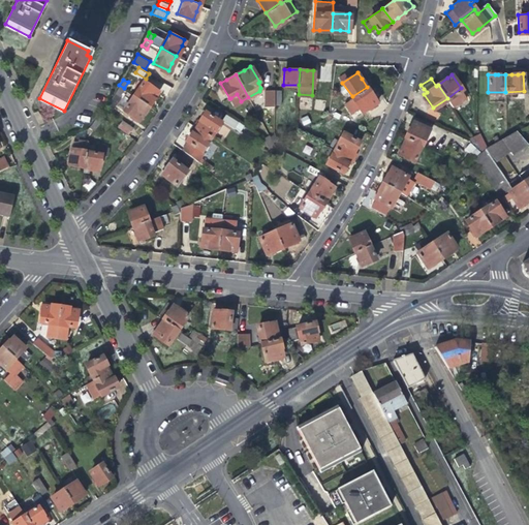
[(143,81),(133,95),(148,104),(153,96),(158,90),(143,81)]
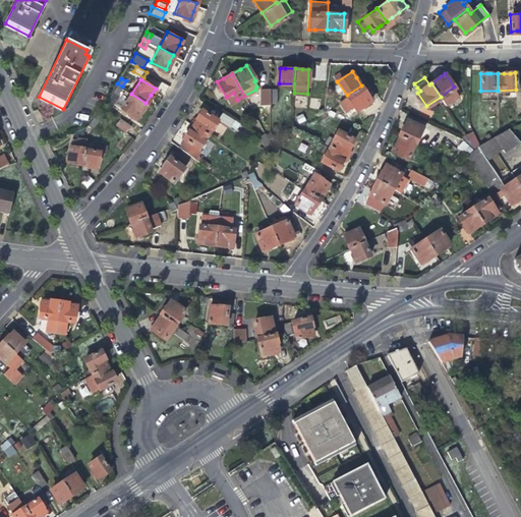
[(118,94),(122,87),(117,83),(113,91),(118,94)]
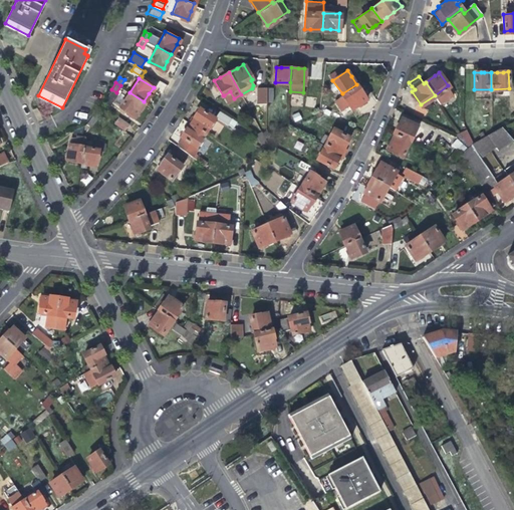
[(363,95),(356,84),(342,93),(333,98),(341,109),(349,104),(351,107),(365,98),(363,95)]
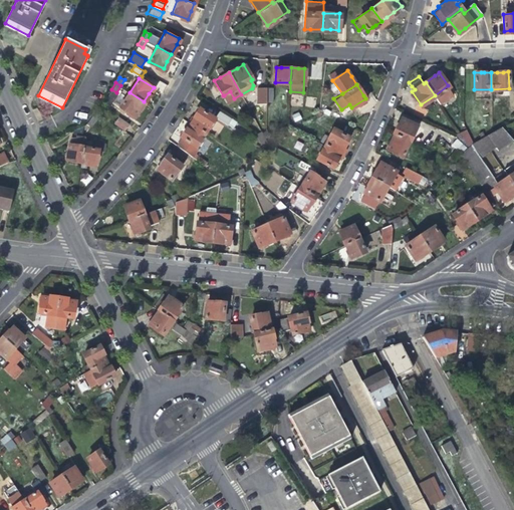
[(230,91),(224,95),(228,102),(234,98),(230,91)]
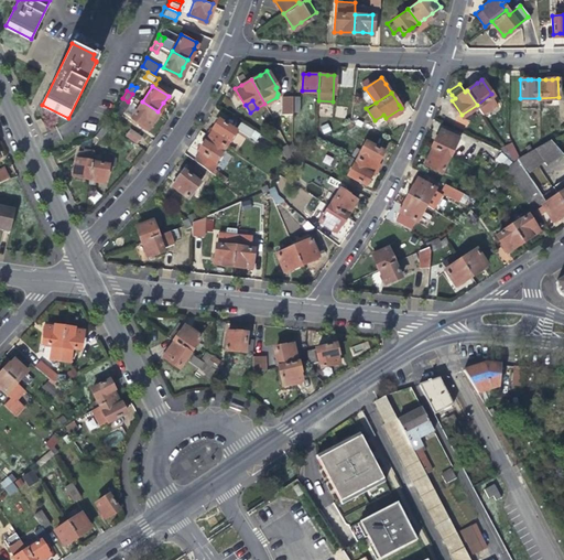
[(151,121),(158,111),(142,101),(132,117),(148,127),(151,121)]
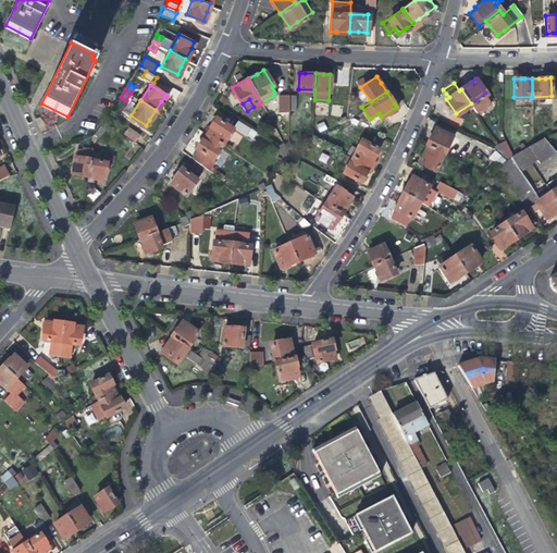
[(213,122),(210,126),(207,132),(222,142),(232,126),(217,117),(213,122)]
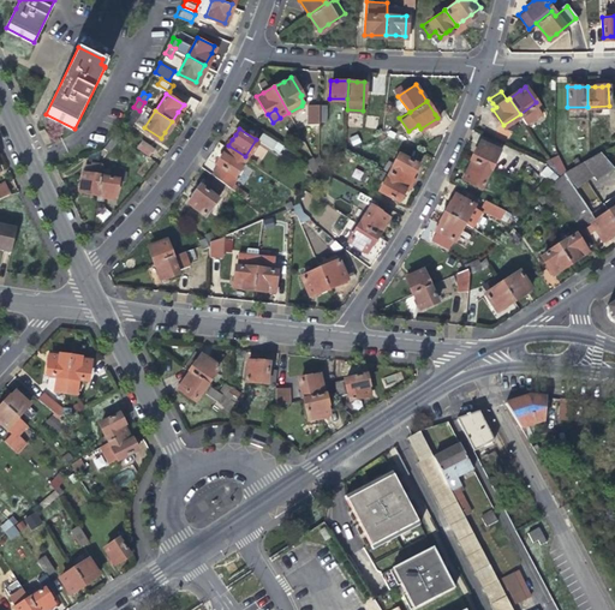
[(358,130),(350,133),(353,142),(362,138),(358,130)]
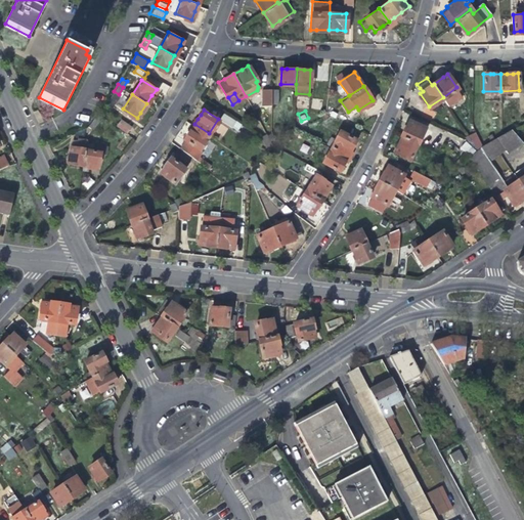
[(98,112),(94,118),(98,120),(102,115),(98,112)]
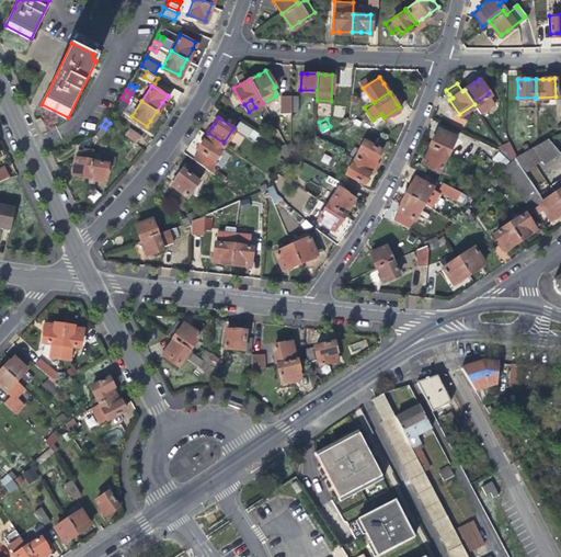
[(255,129),(247,124),(240,120),(235,128),(250,138),(255,129)]
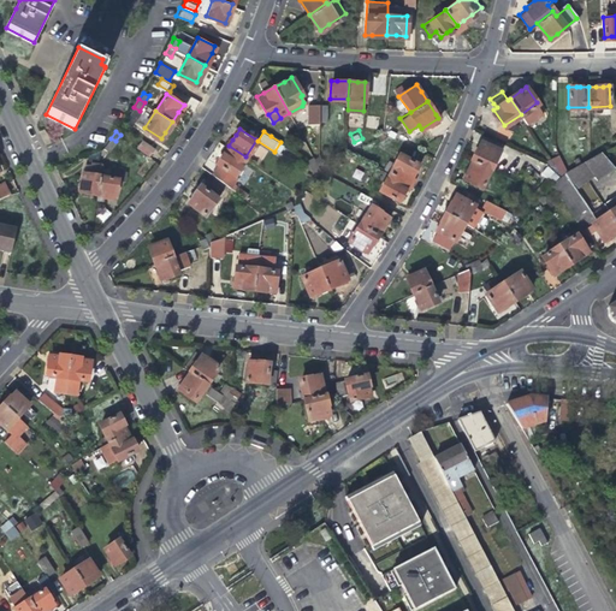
[(108,149),(116,141),(111,138),(105,146),(108,149)]
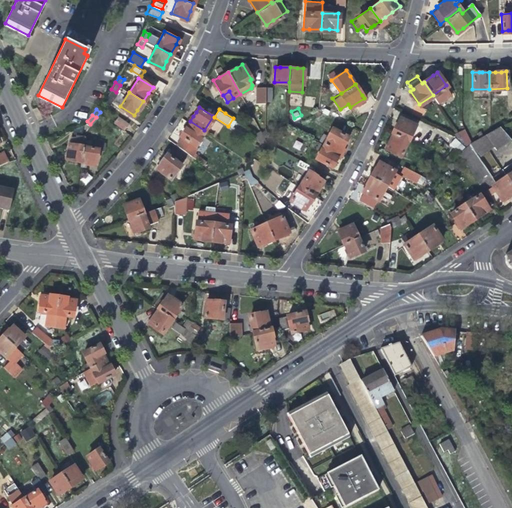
[(125,129),(129,123),(119,116),(115,121),(125,129)]
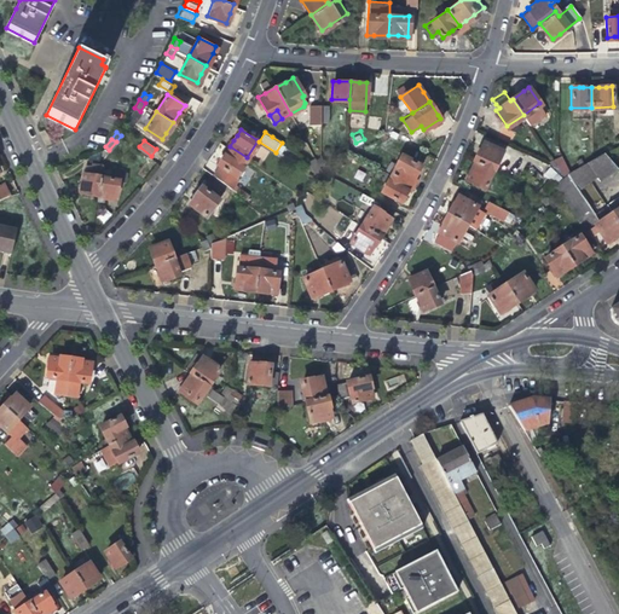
[(479,148),(474,160),(492,168),(501,150),(482,142),(479,148)]
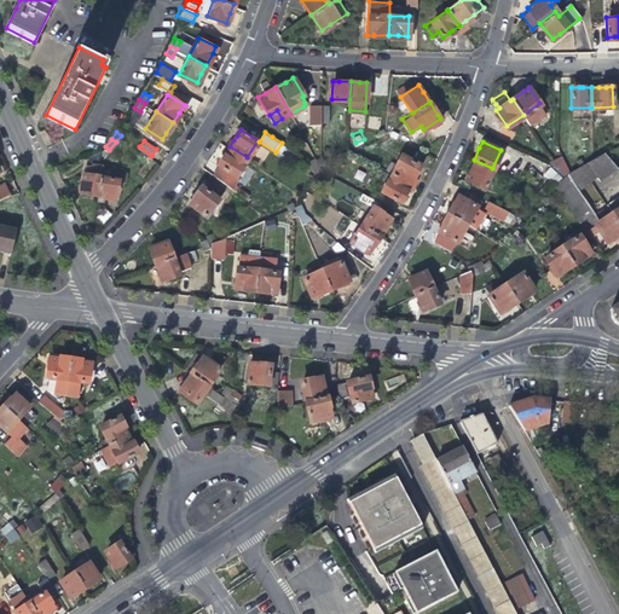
[(229,185),(247,157),(230,146),(225,152),(221,160),(213,173),(229,185)]
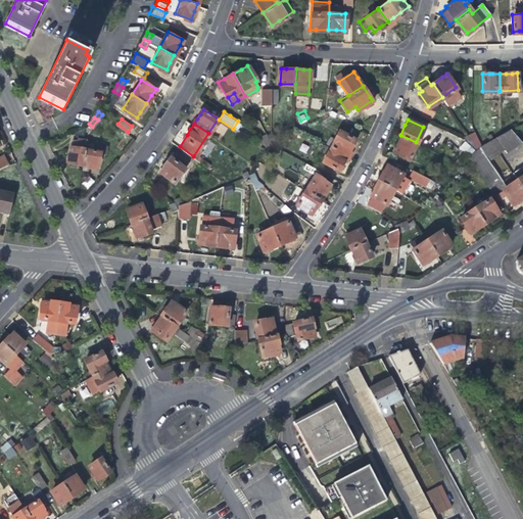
[(490,138),(498,151),(504,148),(506,151),(521,141),(509,129),(492,137),(490,138)]
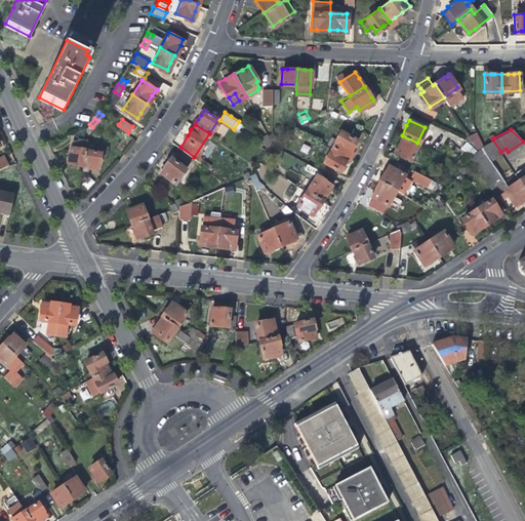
[(340,130),(332,147),(347,154),(353,144),(355,138),(340,130)]
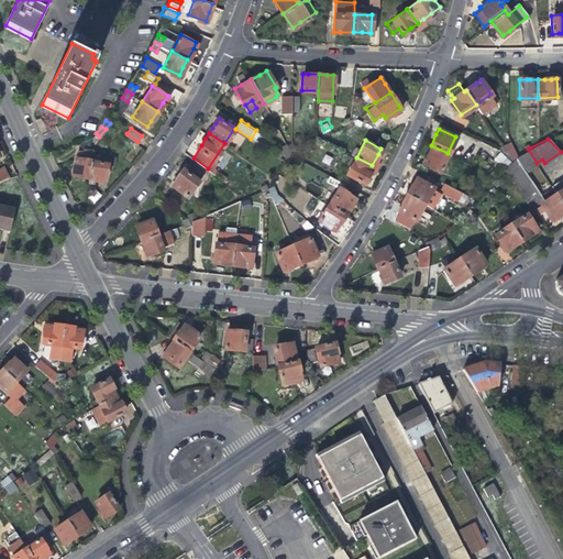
[(440,170),(448,153),(431,145),(427,154),(423,162),(440,170)]
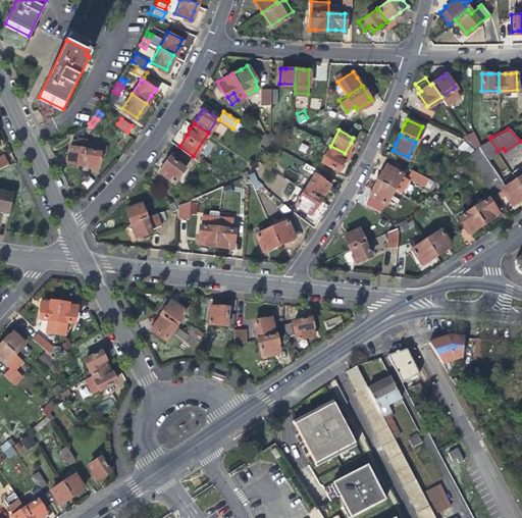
[(72,160),(83,162),(85,148),(87,138),(77,137),(77,139),(73,139),(72,146),(70,146),(68,160),(72,160)]
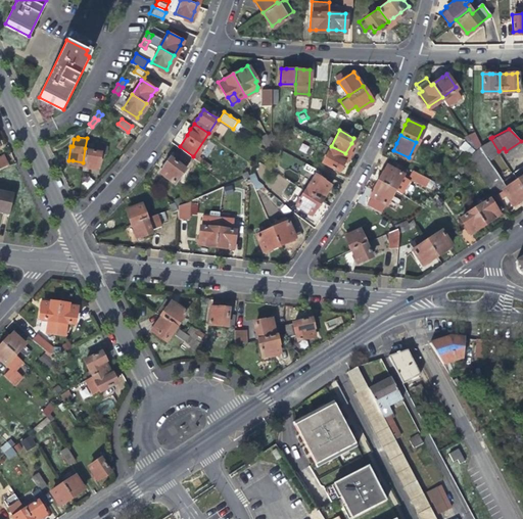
[(498,151),(490,138),(488,138),(486,140),(474,149),(469,153),(468,154),(495,194),(517,179),(512,172),(502,179),(488,158),(498,151)]
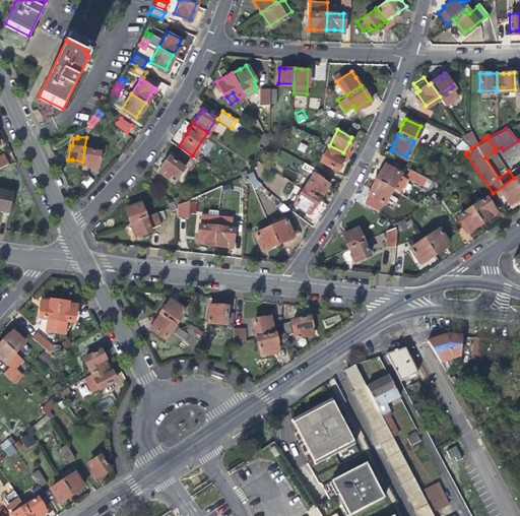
[(308,141),(301,138),(298,145),(305,148),(308,141)]
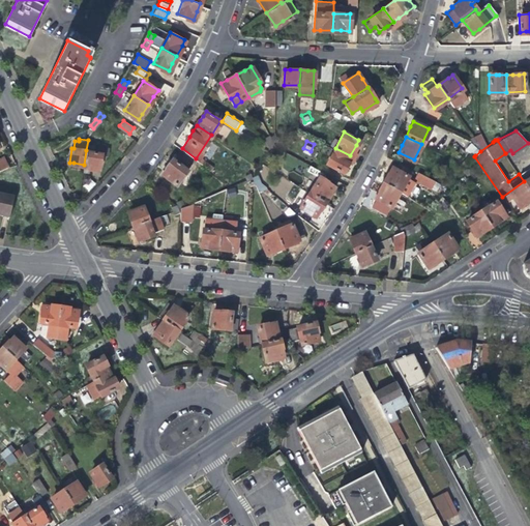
[(465,146),(475,155),(480,151),(469,141),(465,146)]
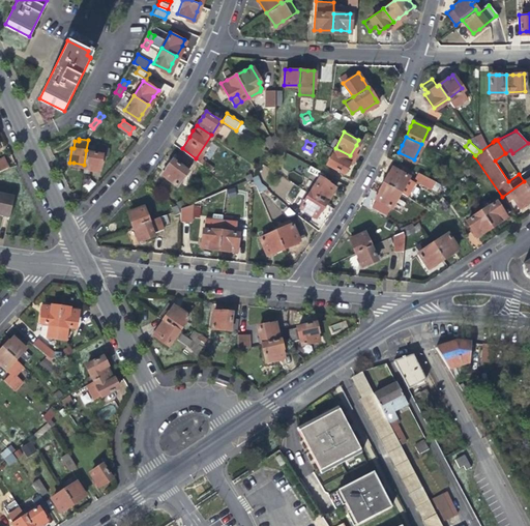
[(94,151),(86,150),(84,165),(98,168),(99,161),(100,152),(108,153),(110,146),(95,144),(94,151)]
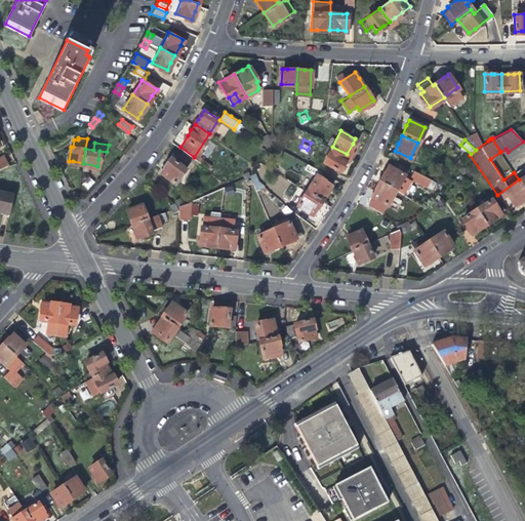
[(344,161),(347,154),(332,147),(324,161),(339,169),(344,161)]
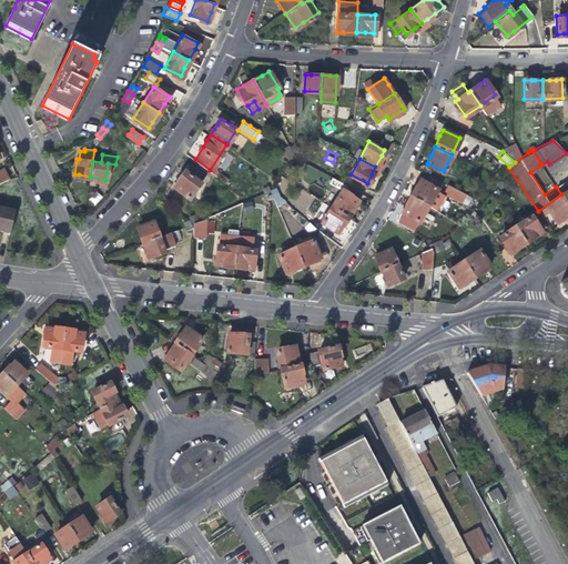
[(200,182),(204,175),(191,165),(186,172),(185,171),(181,177),(173,185),(189,198),(200,182)]
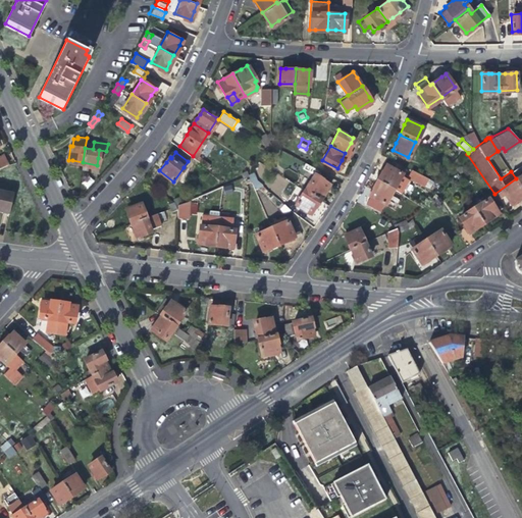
[(521,163),(511,171),(516,178),(521,173),(521,163)]
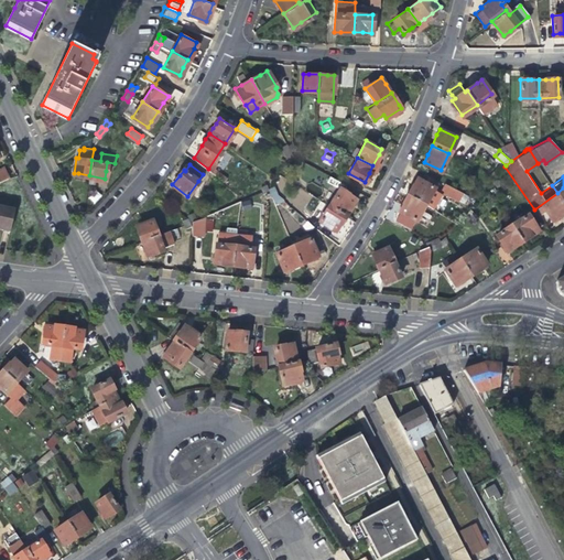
[(412,186),(409,194),(424,203),(433,186),(418,178),(412,186)]
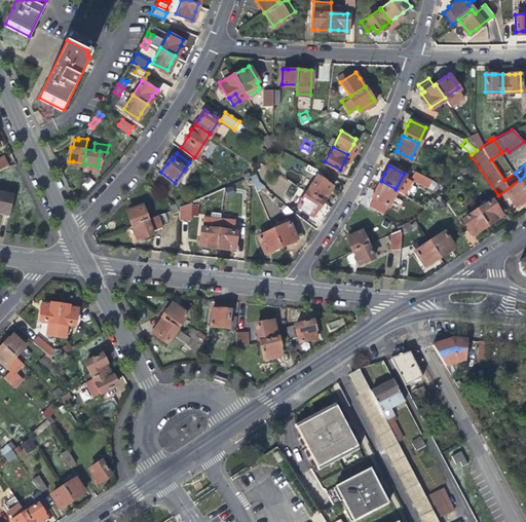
[(426,185),(429,178),(414,170),(411,177),(426,185)]
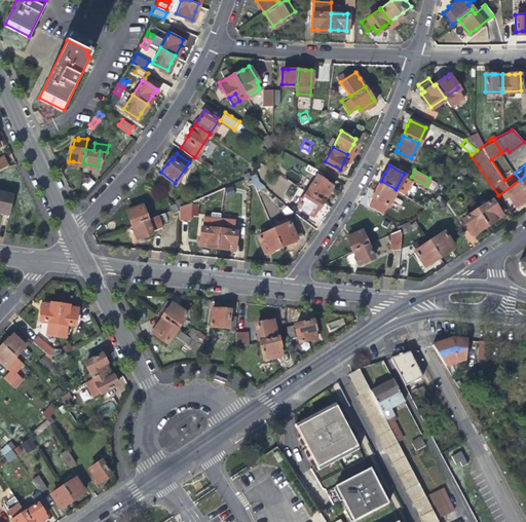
[(315,176),(307,190),(322,199),(327,191),(331,185),(315,176)]
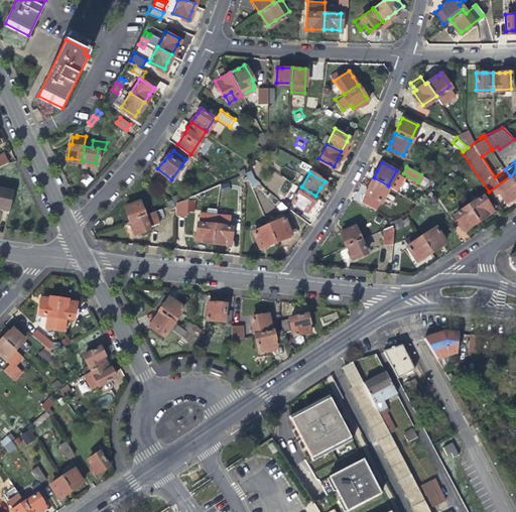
[(509,198),(515,193),(515,185),(510,176),(489,192),(492,196),(499,190),(505,200),(509,198)]
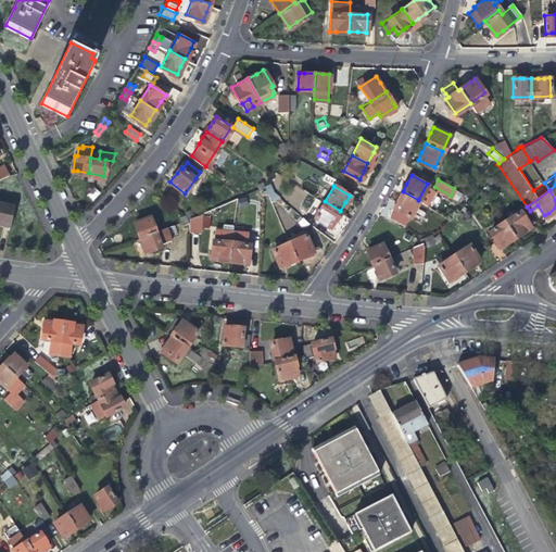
[(411,215),(418,200),(403,191),(397,200),(394,207),(411,215)]
